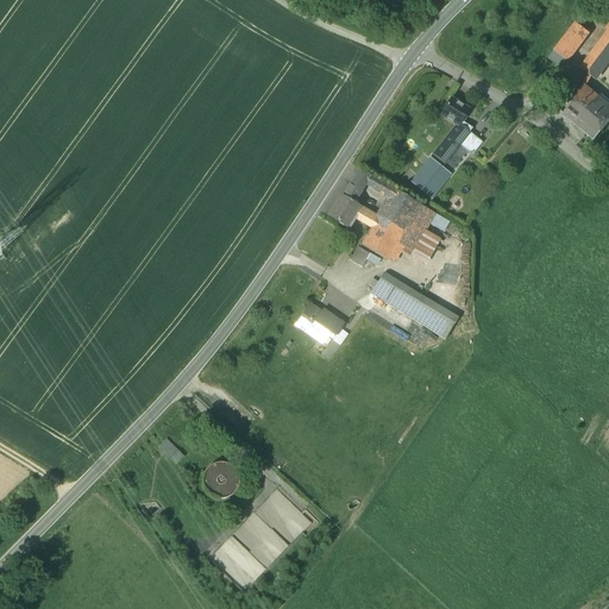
[(575,24),(553,51),(566,61),(569,62),(589,35),(575,24)]
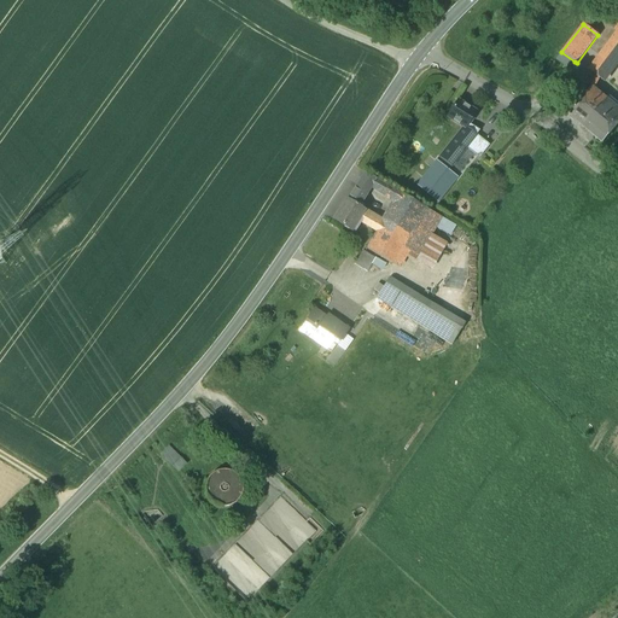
[(617,31),(589,70),(602,81),(617,59),(617,31)]
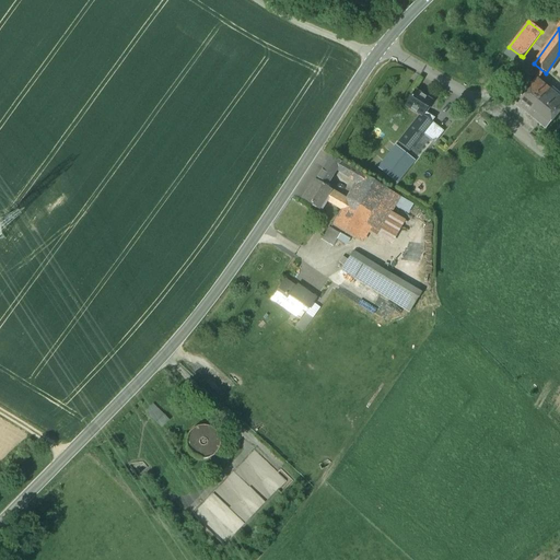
[(521,56),(509,47),(504,54),(515,62),(521,56)]
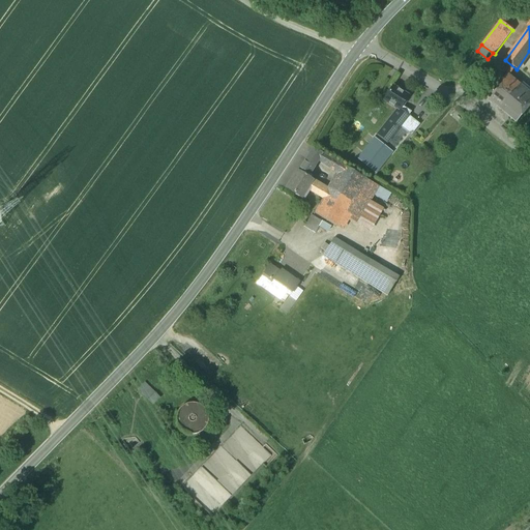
[(529,107),(529,93),(507,76),(489,98),(518,123),(529,107)]
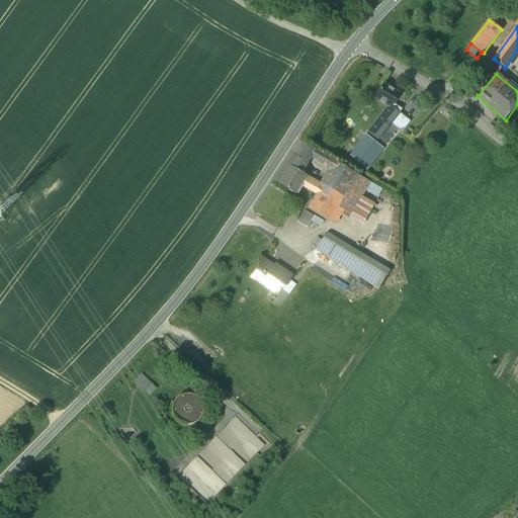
[(391,89),(383,84),(374,99),(389,108),(365,136),(373,143),(374,143),(377,140),(399,113),(397,112),(395,111),(398,105),(393,103),(398,95),(399,94),(395,92),(397,90),(397,88),(396,87),(393,85),(391,89)]
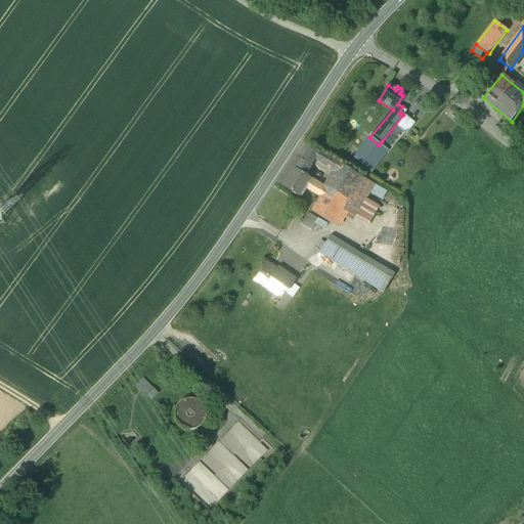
[(403,115),(382,141),(379,144),(387,151),(410,121),(407,118),(403,115)]
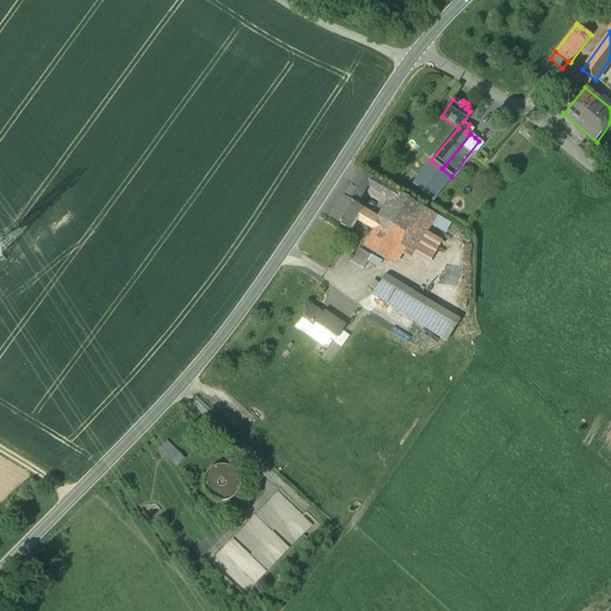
[(440,168),(434,177),(424,170),(413,184),(432,199),(451,177),(442,168),(440,168)]
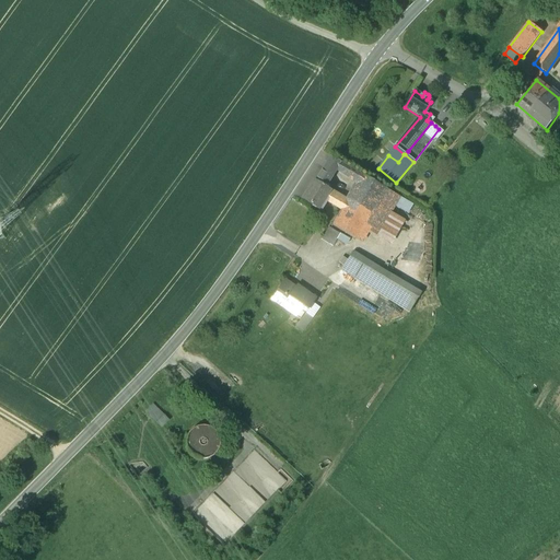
[(399,197),(330,158),(327,163),(336,170),(357,184),(347,200),(342,198),(341,200),(337,208),(341,211),(333,226),(354,240),(363,224),(378,234),(394,207),(399,197)]
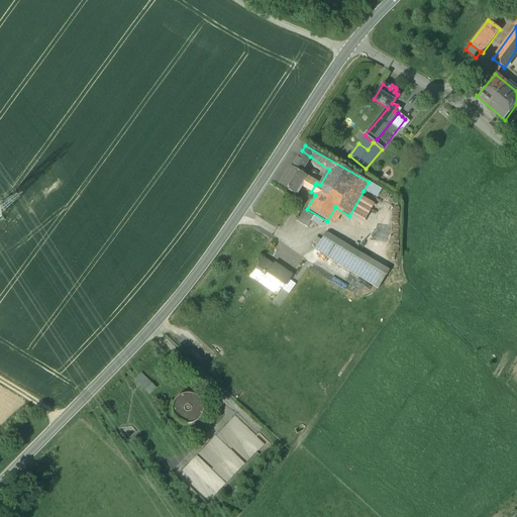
[(298,157),(291,168),(290,167),(278,185),(293,195),(300,185),(303,187),(308,181),(304,178),(305,177),(299,174),(307,162),(299,157),(298,157)]
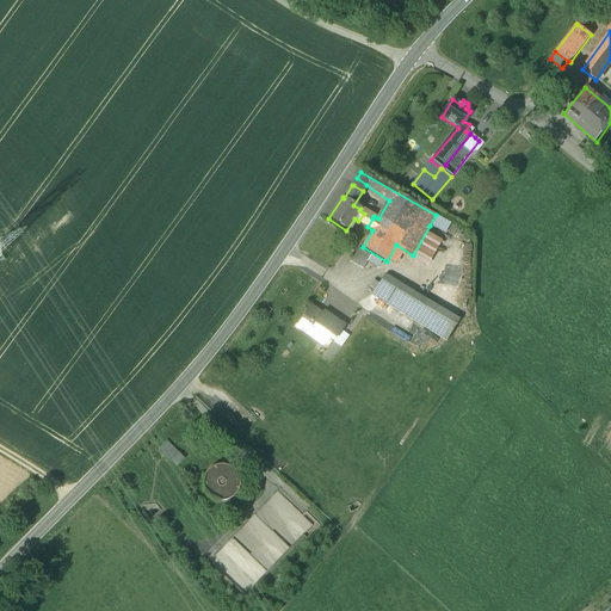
[(364,214),(358,221),(368,227),(372,218),(364,214)]
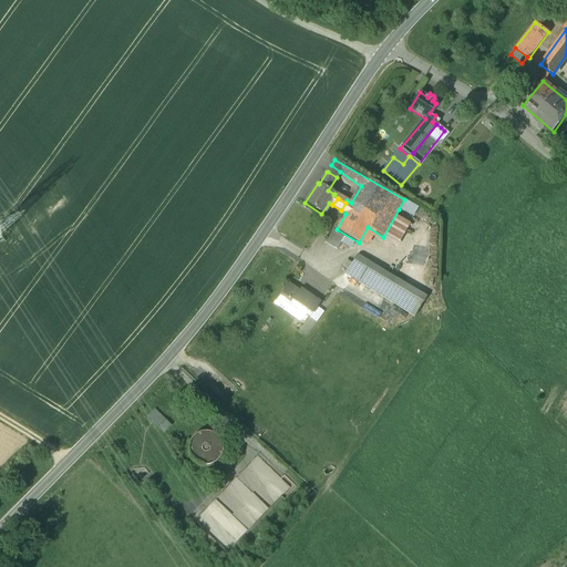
[(418,207),(404,199),(399,209),(412,217),(418,207)]
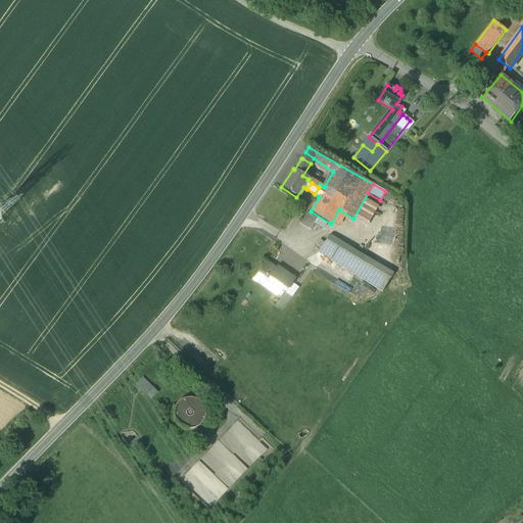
[(316,219),(306,235),(311,238),(318,224),(322,226),(324,223),(316,219)]
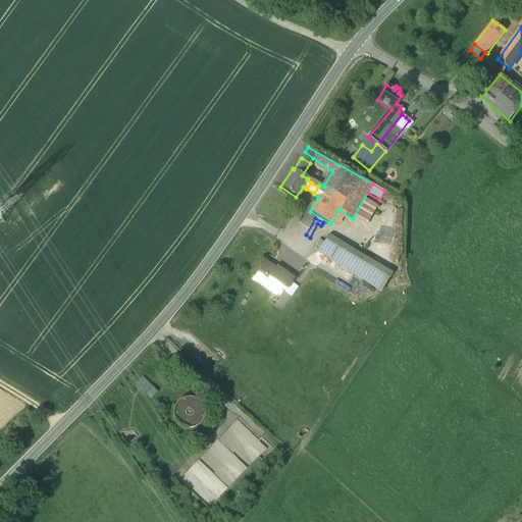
[(361,261),(325,240),(317,252),(353,274),(357,267),(361,261)]
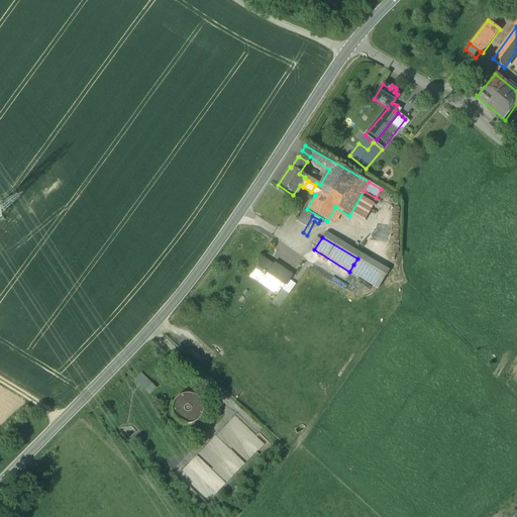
[(271,270),(262,263),(250,278),(277,296),(290,277),(275,266),(271,270)]
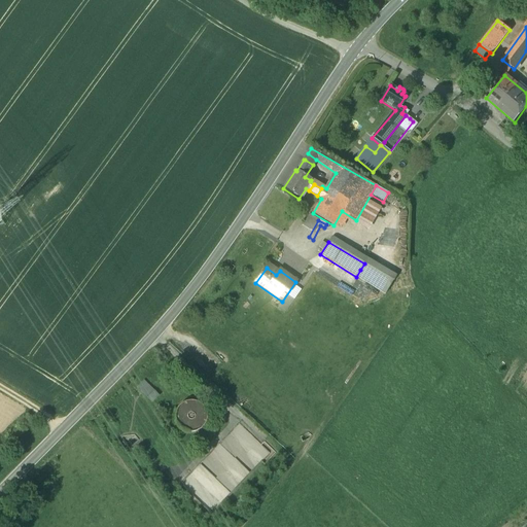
[(374,278),(360,270),(356,277),(369,284),(374,278)]
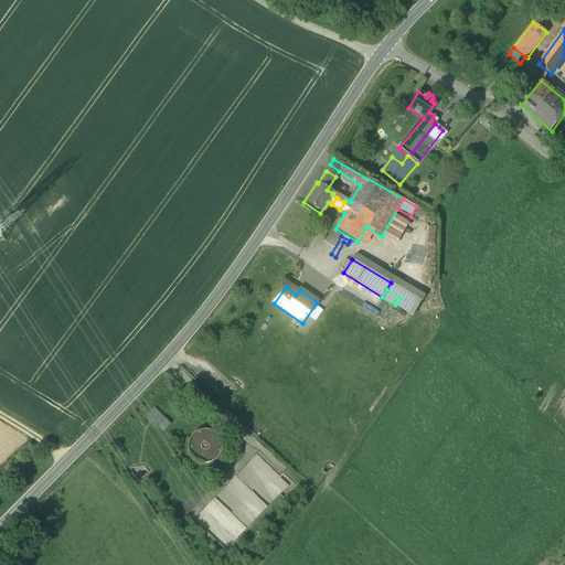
[(418,302),(403,294),(401,298),(395,305),(395,306),(412,315),(418,302)]
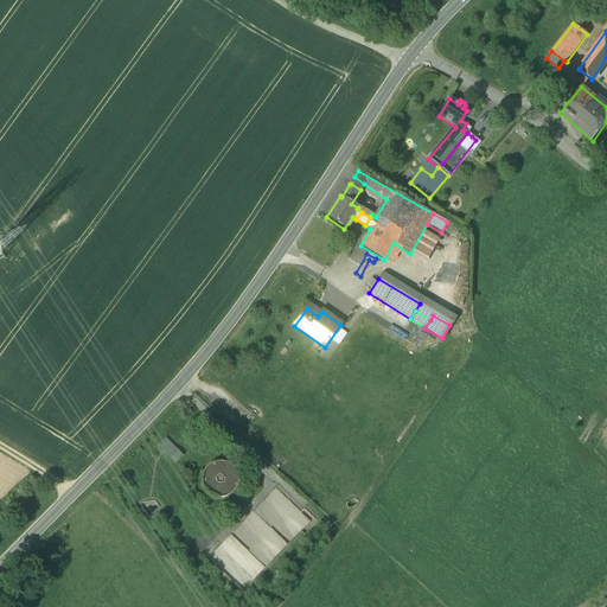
[(178,452),(165,440),(158,447),(171,460),(178,452)]
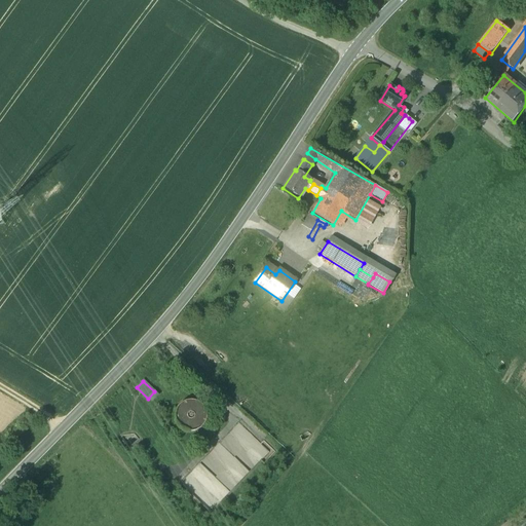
[(306,430),(300,428),(298,430),(302,437),(304,438),(308,433),(306,430)]
